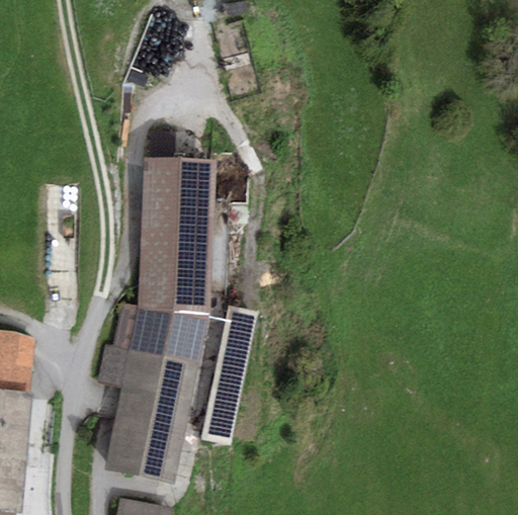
[(216,161),(146,160),(137,305),(209,318),(216,161)]
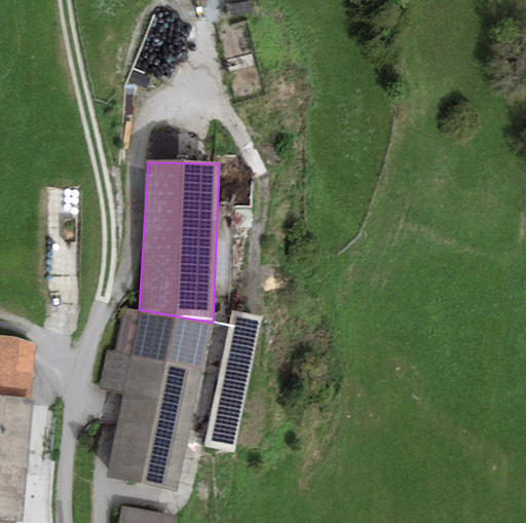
[(139,309),(121,306),(113,349),(202,370),(213,323),(139,309)]
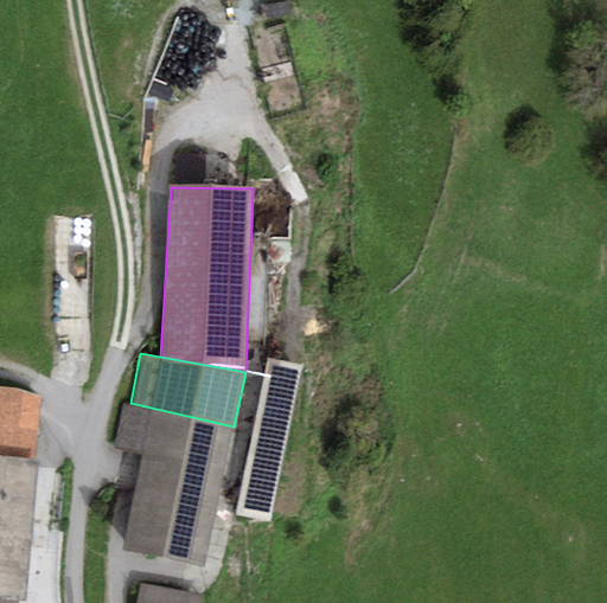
[(267,355),(235,513),(270,520),(304,363),(267,355)]
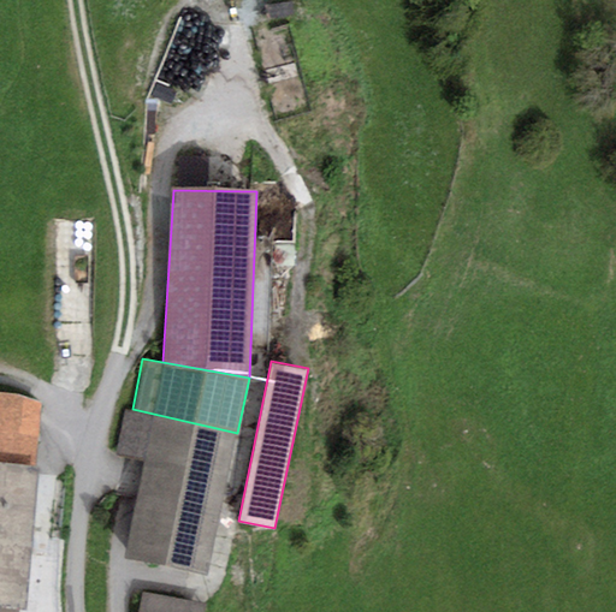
[(22,394),(0,392),(0,462),(36,465),(42,400),(22,394)]
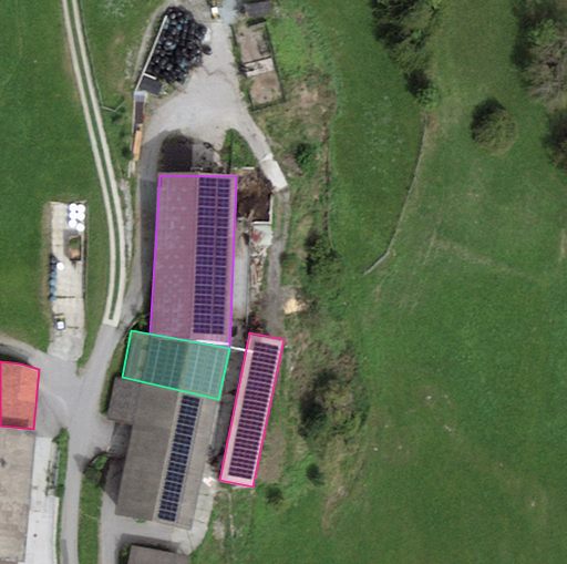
[(218,399),(122,377),(114,375),(107,417),(132,423),(114,514),(192,531),(218,399)]
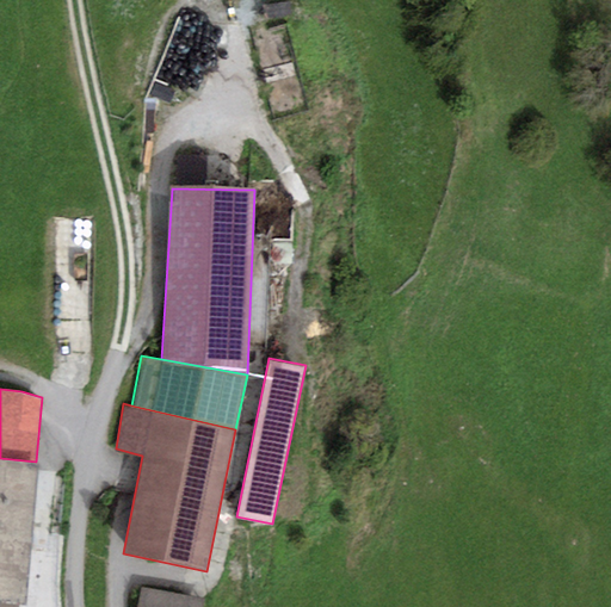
[(36,462),(0,458),(0,606),(16,606),(17,604),(25,605),(36,462)]
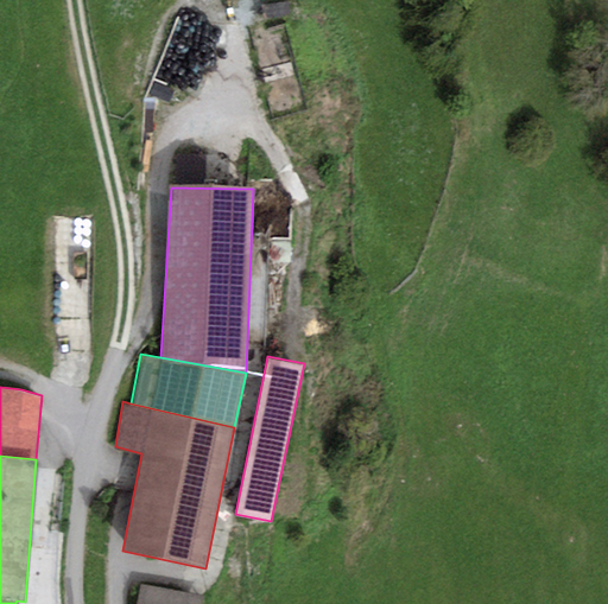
[(201,603),(203,591),(140,579),(134,603),(201,603)]
